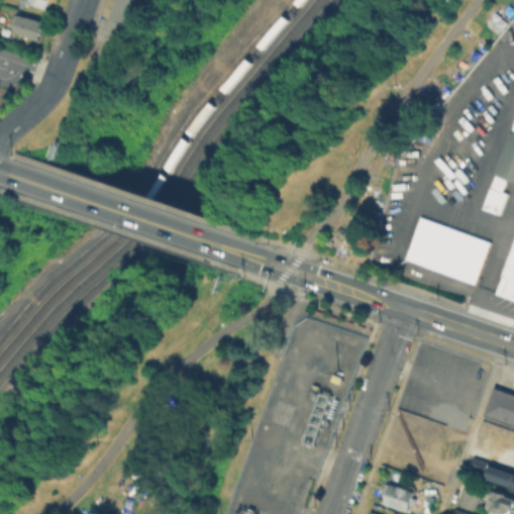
[(22,0),(21,6),(38,11),(42,0),(22,0)]
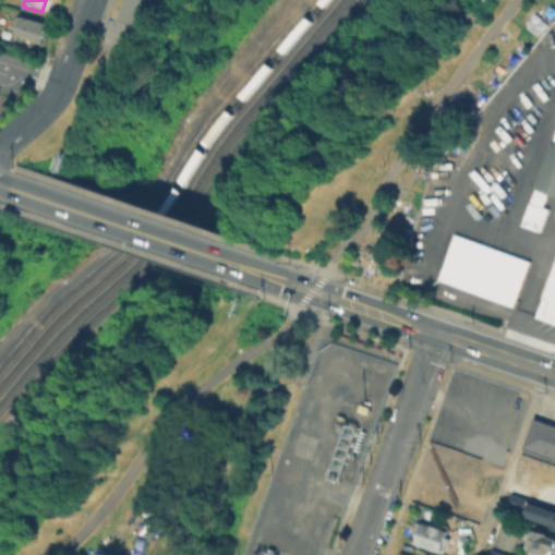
[(14,17),(19,19),(20,17),(28,21),(28,20),(46,25),(39,45),(22,39),(22,38),(13,35),(14,33),(10,32),(14,17)]
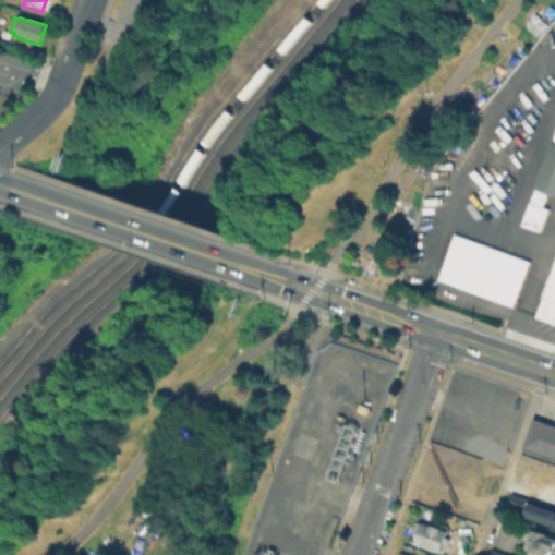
[(554,334),(531,326),(554,258),(554,204),(553,204),(542,237),(518,228),(554,122),(554,334)]
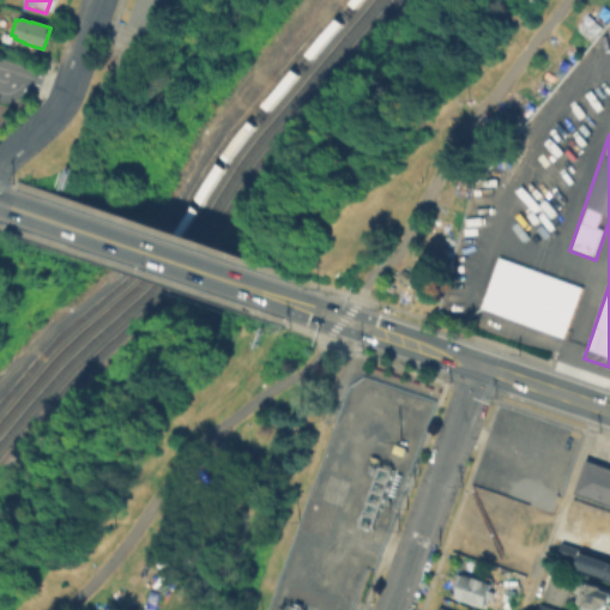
[(499,257),(581,287),(563,337),(481,307),(499,257)]
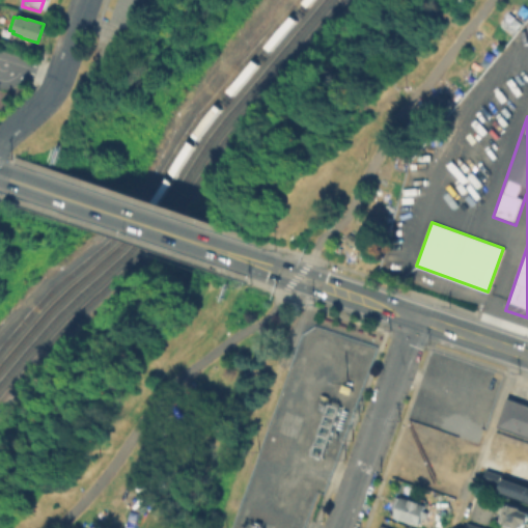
[(527,442),(496,432),(506,404),(527,411),(527,442)]
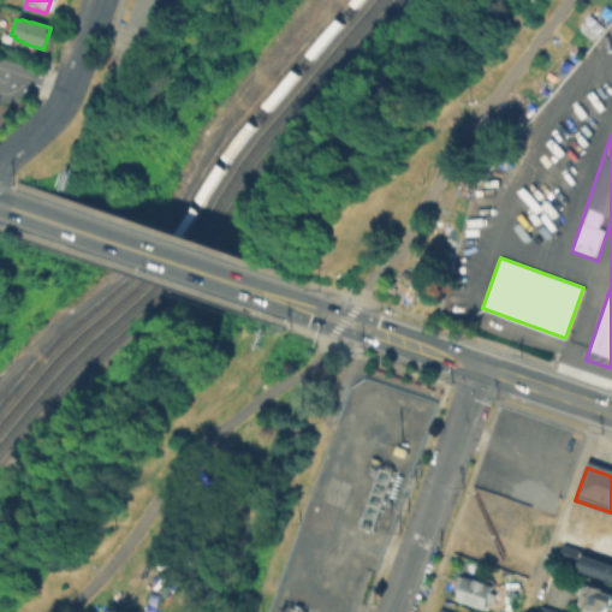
[(558,498),(551,517),(528,509),(535,489),(558,498)]
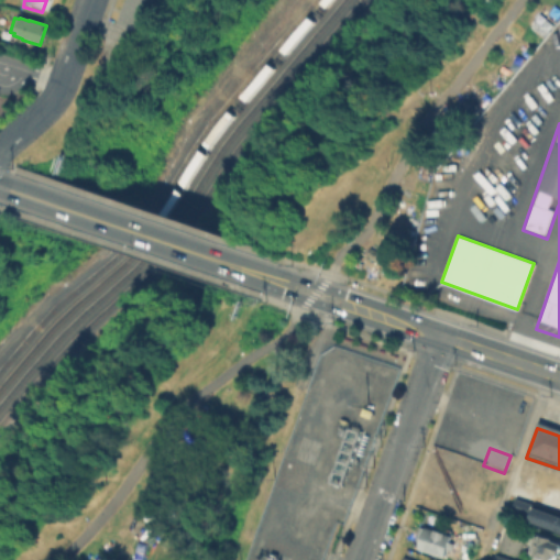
[(552,489),(559,491),(559,511),(540,505),(546,491),(550,492),(552,489)]
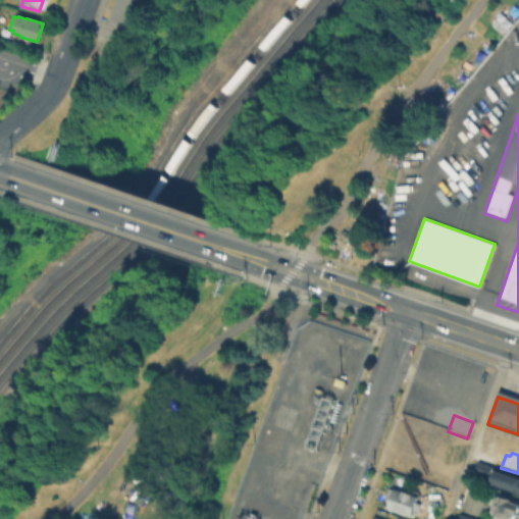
[(518,498),(487,488),(489,483),(469,477),(472,467),(518,481),(518,498)]
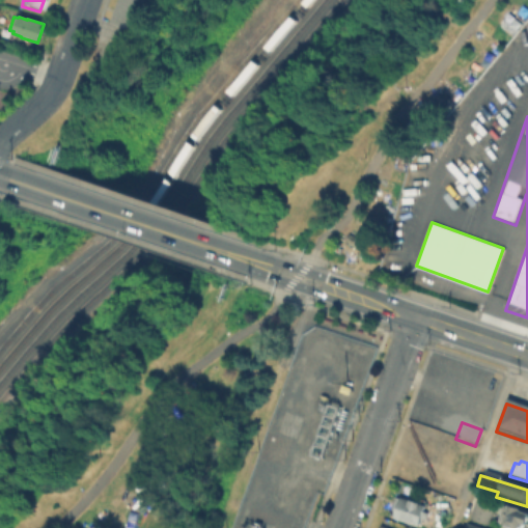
[(425,513),(423,521),(419,520),(417,527),(388,517),(394,498),(423,507),(422,512),(425,513)]
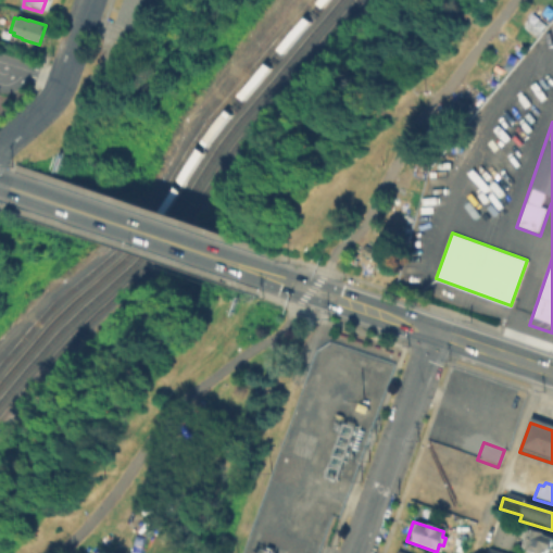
[(500,526),(518,532),(510,552),(507,552),(492,545),(500,526)]
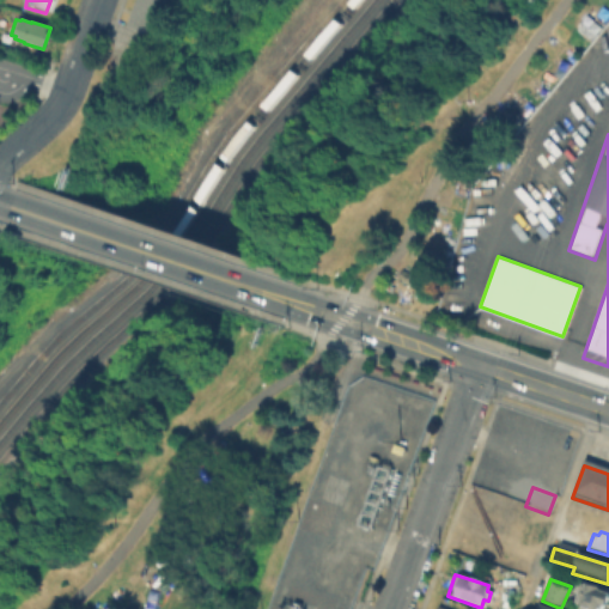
[(586,584),(598,588),(597,590),(608,592),(608,597),(607,607),(600,604),(598,608),(590,608),(578,604),(580,596),(578,595),(580,585),(585,586),(586,584)]
